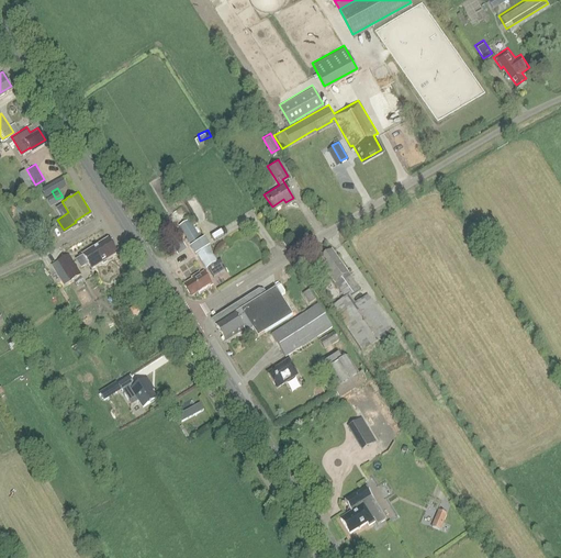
[(188,215),(177,222),(204,266),(208,264),(212,270),(219,266),(214,259),(216,258),(188,215)]
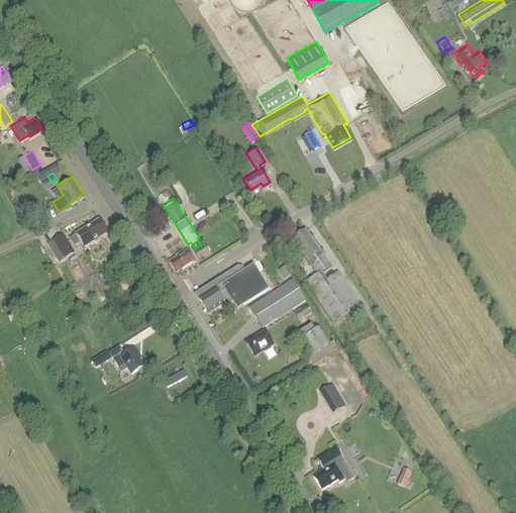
[(171,225),(160,208),(150,213),(163,231),(171,225)]
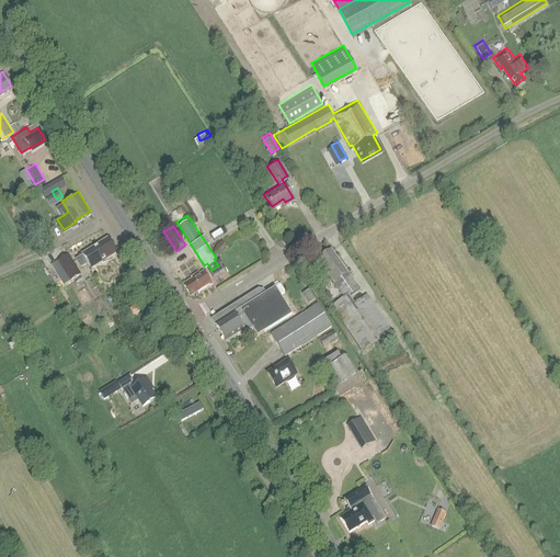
[(227,226),(216,230),(219,236),(229,231),(227,226)]
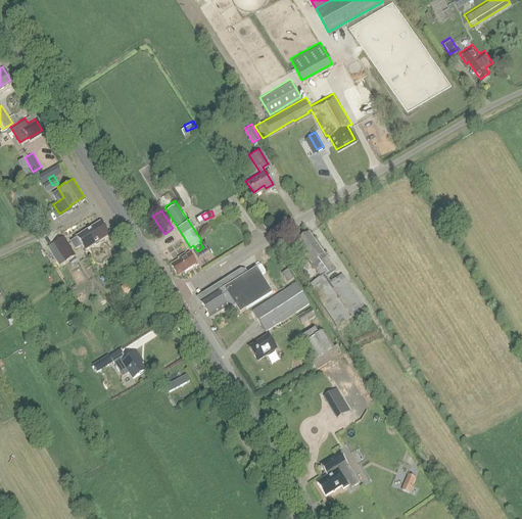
[(84,247),(107,233),(99,219),(76,233),(77,234),(69,238),(74,246),(81,242),(84,247)]
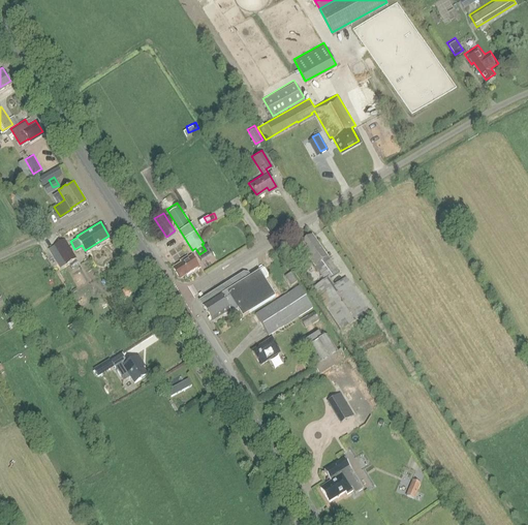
[(329,275),(338,269),(311,233),(299,242),(322,276),(311,284),(339,328),(368,309),(344,274),(333,281),(329,275)]
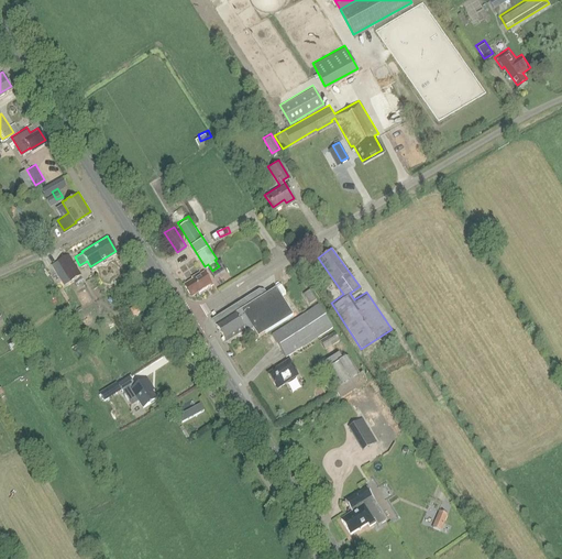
[(79,272),(67,251),(50,262),(62,282),(79,272)]
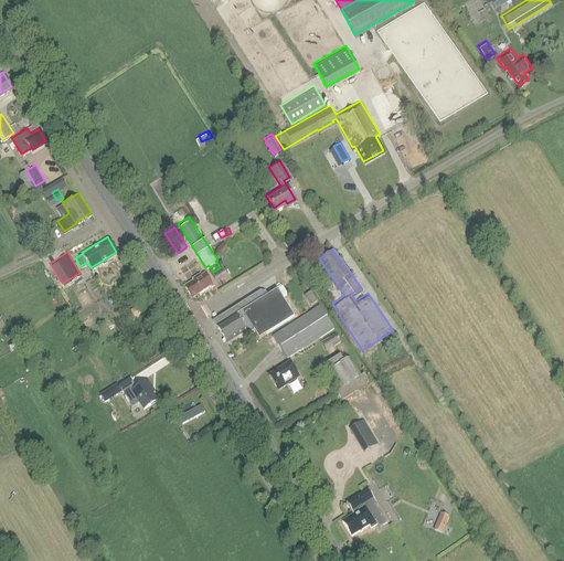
[(191,274),(192,276),(183,282),(190,293),(197,289),(198,292),(211,284),(203,270),(200,272),(199,270),(191,274)]
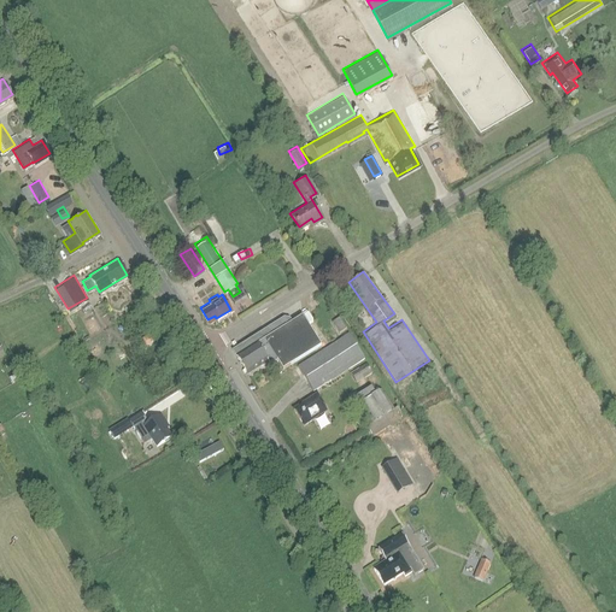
[(234,349),(235,353),(246,370),(265,358),(268,362),(275,358),(281,366),(320,342),(300,313),(270,333),(265,325),(233,345),(234,349)]
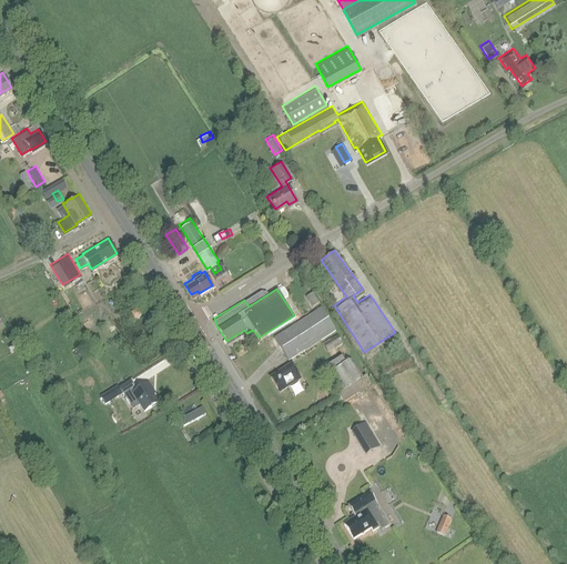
[(317,300),(311,290),(304,294),(311,303),(317,300)]
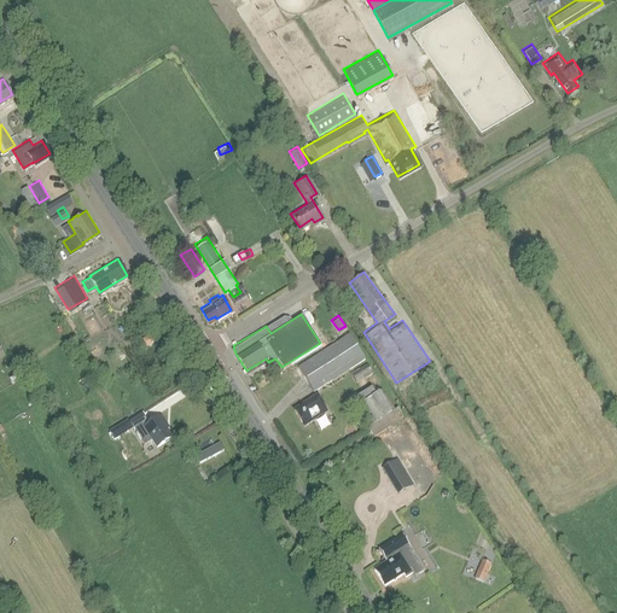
[(310,386),(361,355),(347,331),(296,363),(310,386)]
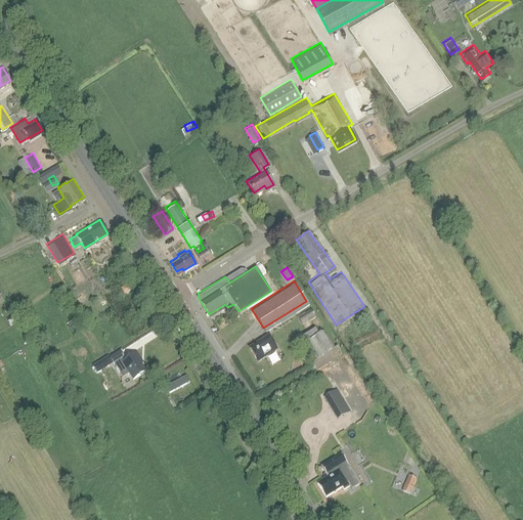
[(314,314),(310,306),(296,314),(301,322),(314,314)]
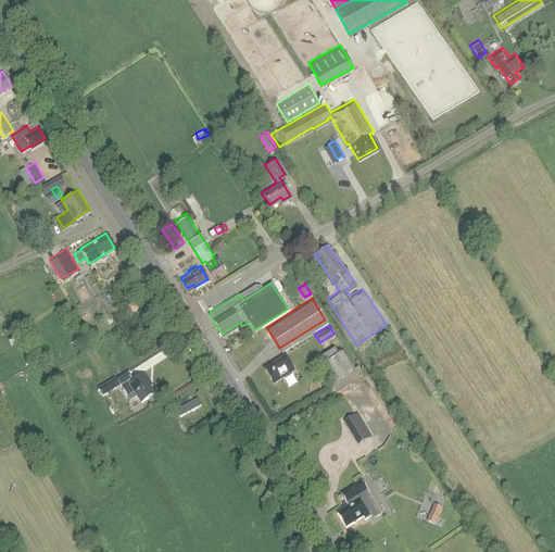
[(357,365),(353,367),(342,350),(337,352),(333,347),(319,355),(333,378),(329,381),(336,391),(350,383),(352,383),(362,373),(357,365)]
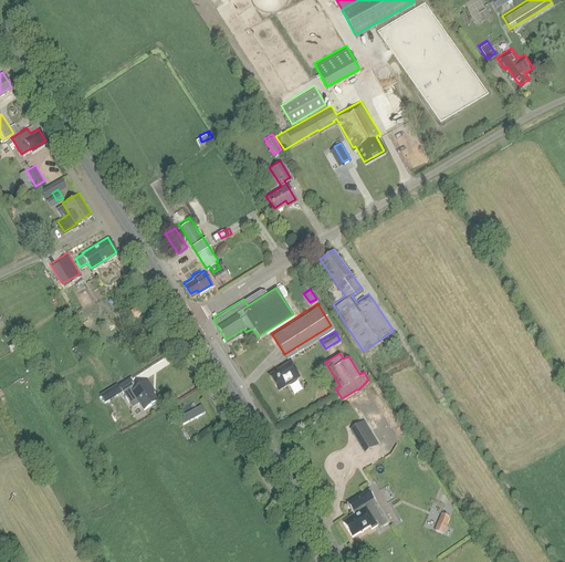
[(288,360),(268,372),(276,387),(297,374),(288,360)]
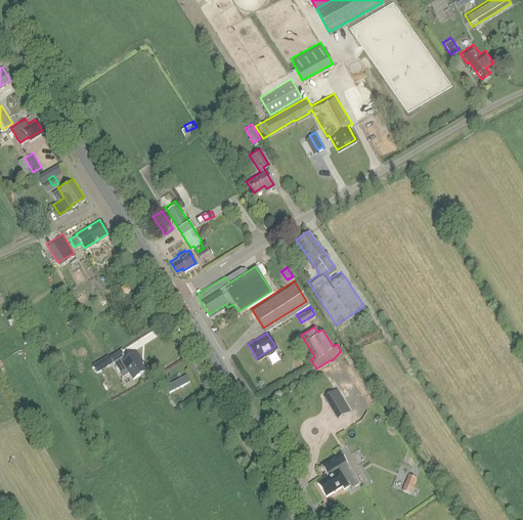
[(119,370),(126,365),(132,376),(144,369),(137,357),(139,356),(135,349),(124,356),(119,348),(109,354),(106,352),(98,358),(103,365),(113,360),(119,370)]
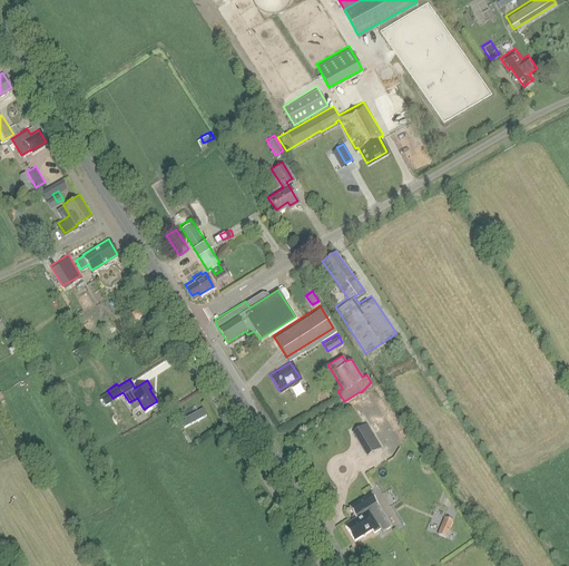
[(351,429),(359,441),(373,432),(365,420),(351,429)]
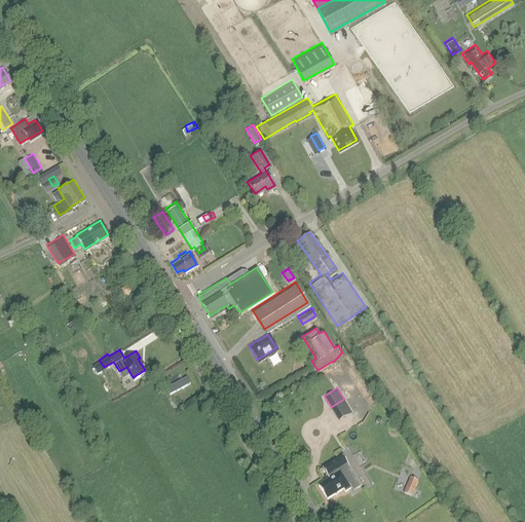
[(342,486),(349,482),(340,467),(347,461),(340,450),(321,463),(327,475),(316,481),(325,494),(341,484),(342,486)]
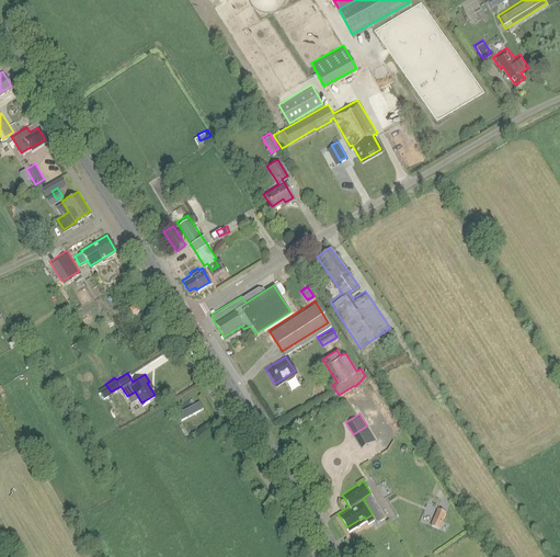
[(435,514),(441,518),(444,509),(438,507),(435,514)]
